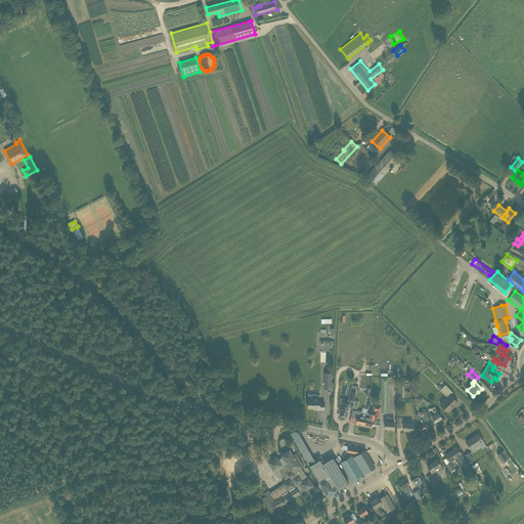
[(442,388),(448,394),(451,391),(445,385),(442,388)]
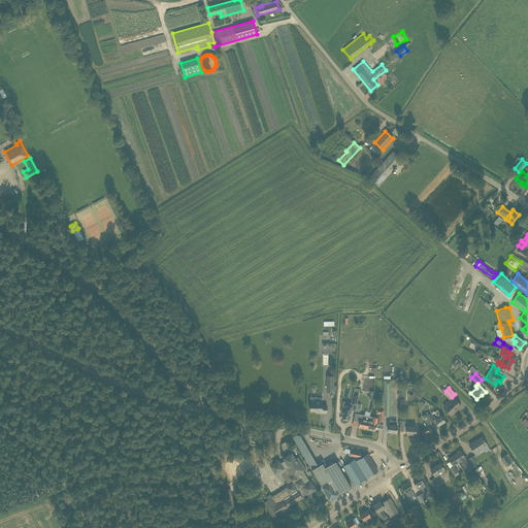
[(319,413),(326,413),(327,404),(322,404),(322,397),(310,397),(310,410),(319,410),(319,413)]
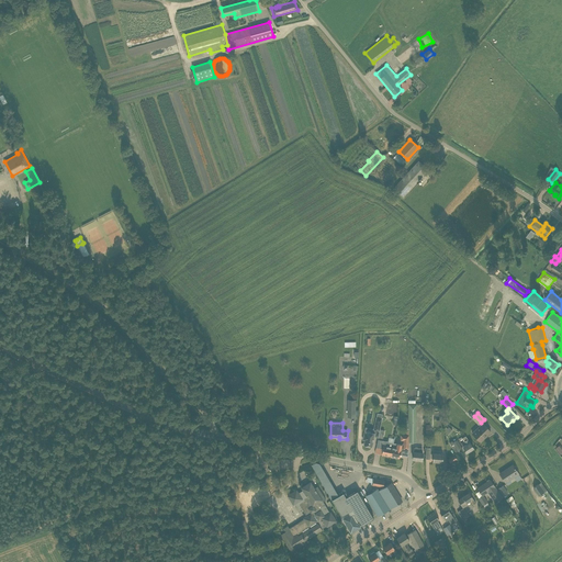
[(482,423),(471,433),(480,440),(485,435),(486,436),(491,431),(482,423)]
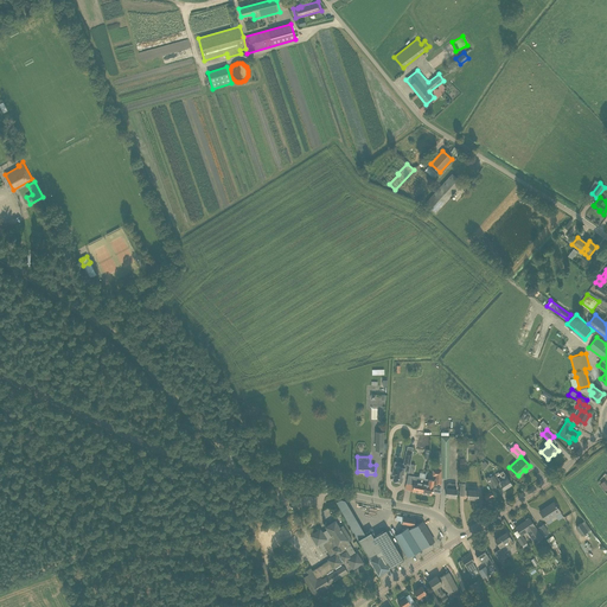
[(394,468),(393,475),(394,475),(393,480),(402,483),(404,467),(396,466),(395,468),(394,468)]
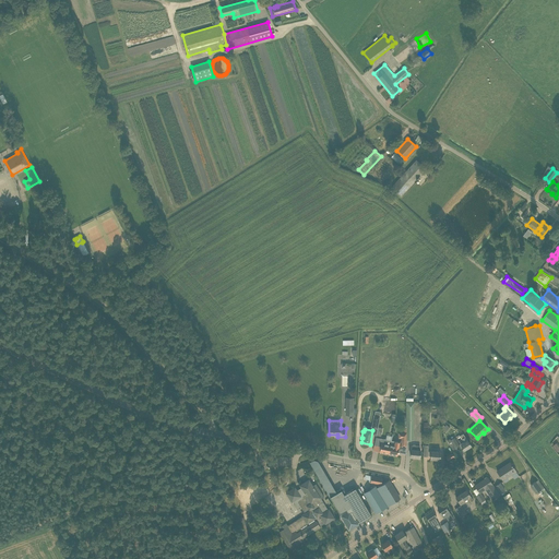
[(461,439),(458,440),(460,443),(461,445),(464,450),(471,445),(468,441),(463,433),(460,436),(461,439)]
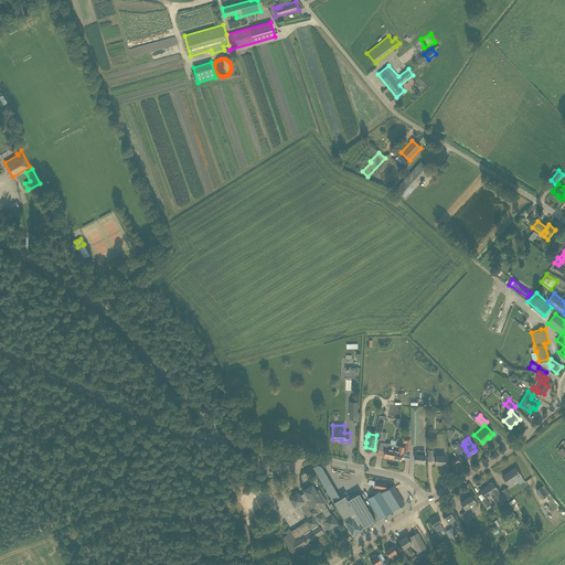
[(377,455),(392,458),(394,449),(395,445),(380,441),(377,455)]
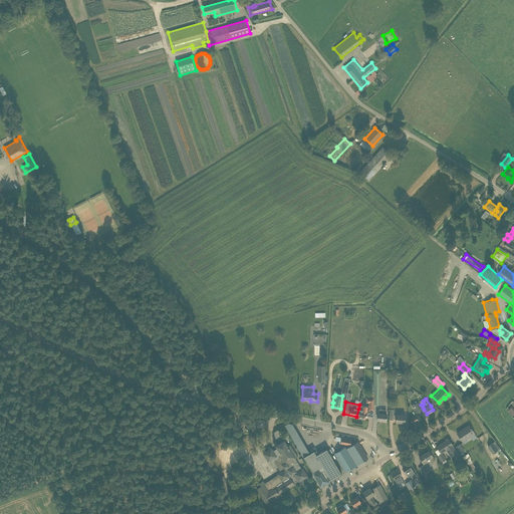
[(411,405),(417,413),(423,410),(418,402),(415,404),(414,403),(411,405)]
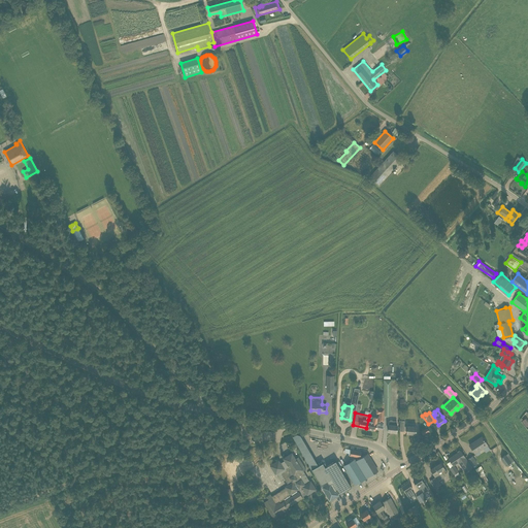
[(368,420),(366,428),(374,430),(377,418),(369,416),(368,420)]
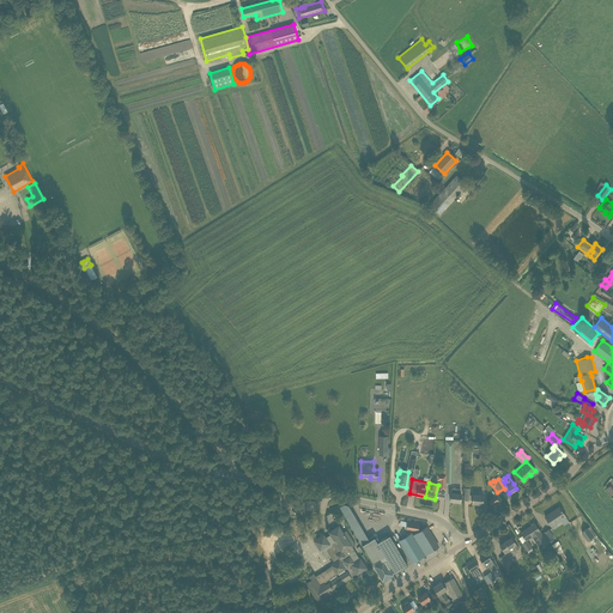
[(461,493),(460,492),(460,489),(453,487),(451,489),(450,501),(460,502),(461,493)]
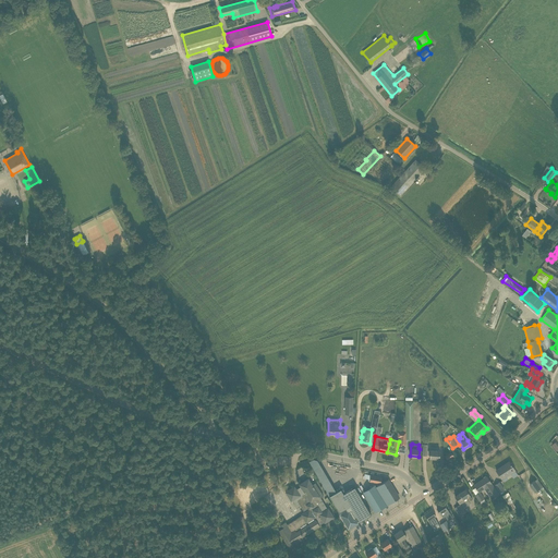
[(427,450),(427,444),(424,444),(423,455),(426,456),(426,455),(429,455),(429,458),(439,459),(439,450),(429,449),(429,450),(427,450)]
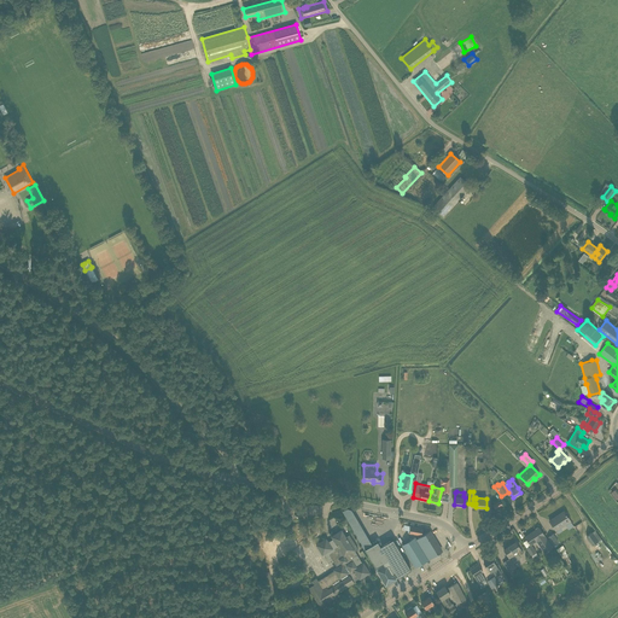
[(551,522),(551,523),(555,531),(561,528),(563,530),(566,528),(565,525),(570,522),(564,511),(559,514),(560,516),(551,522)]
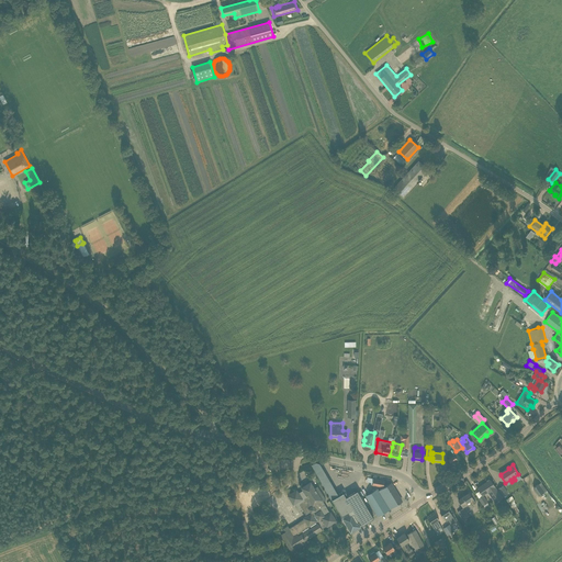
[(372,484),(383,486),(384,481),(369,478),(368,482),(372,482),(372,484)]
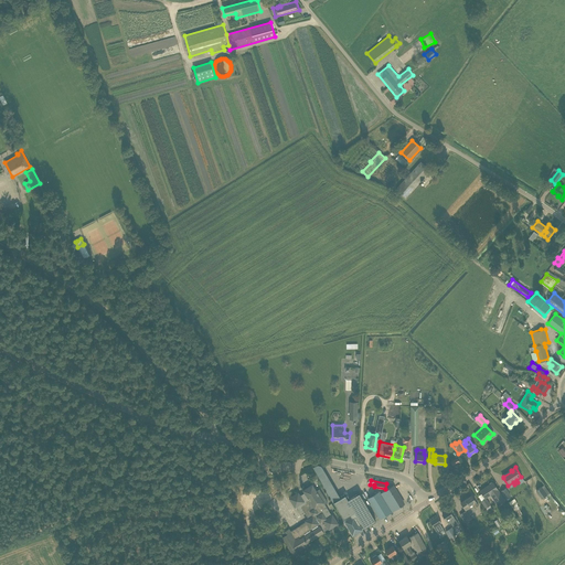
[(489,484),(480,491),(484,498),(480,501),(486,508),(490,504),(486,498),(490,494),(497,505),(504,500),(496,487),(493,482),(492,482),(491,481),(489,483),(489,484)]
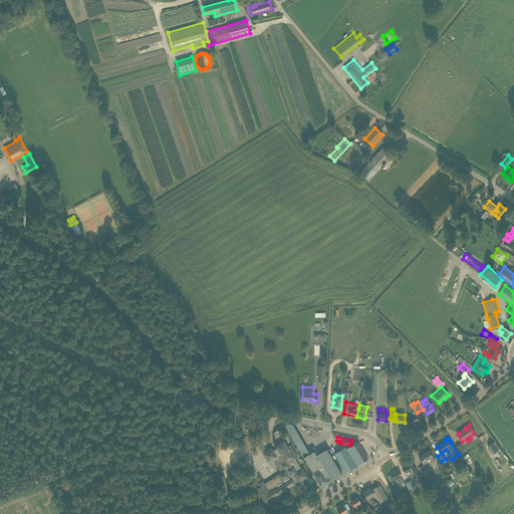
[(280,472),(282,470),(286,471),(289,476),(294,473),(297,478),(297,479),(299,482),(307,477),(304,472),(303,472),(297,462),(295,459),(298,457),(290,445),(287,447),(284,441),(275,446),(277,448),(273,451),(271,448),(263,453),(268,462),(269,461),(270,462),(270,463),(273,468),(276,466),(280,472)]
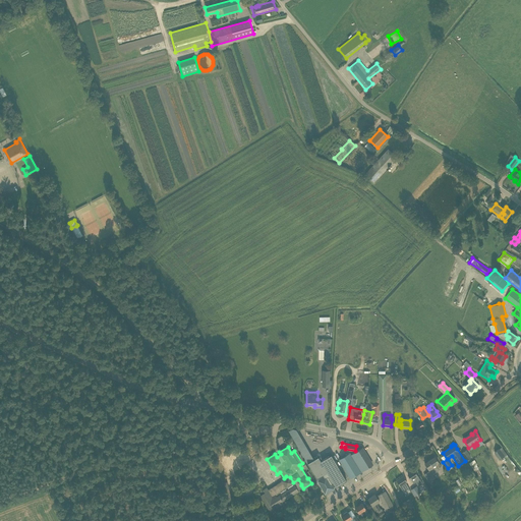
[(495,452),(500,459),(507,454),(502,447),(495,452)]
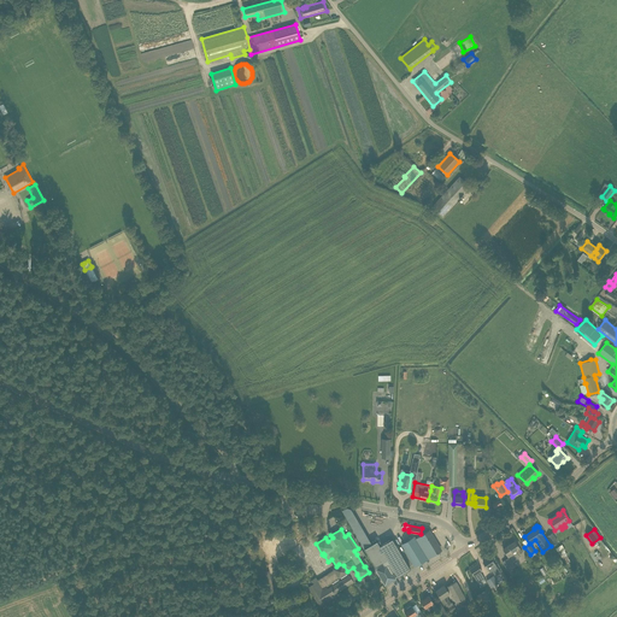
[(415,538),(413,536),(411,538),(406,530),(380,546),(377,541),(364,548),(375,566),(376,566),(377,568),(376,569),(385,583),(410,569),(415,565),(415,566),(428,558),(415,538)]
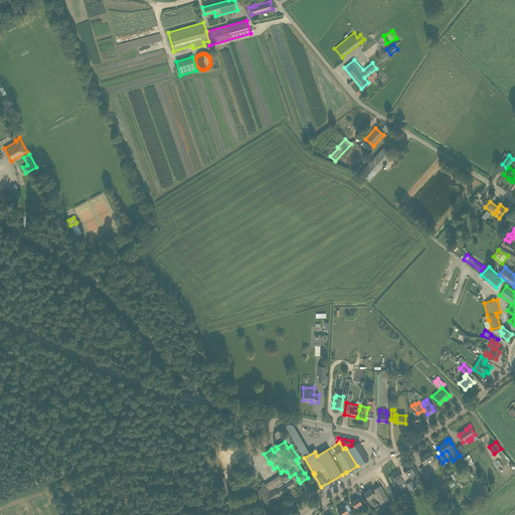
[(354,446),(354,445),(346,449),(357,466),(368,460),(360,448),(361,447),(358,443),(354,446)]
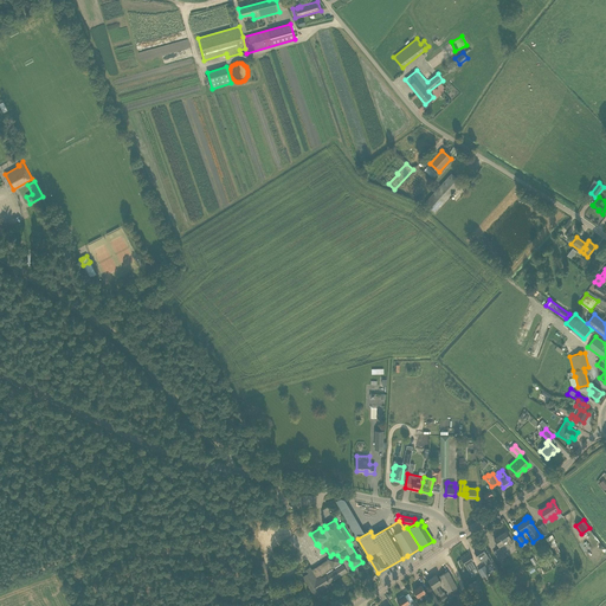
[(537,526),(542,535),(548,532),(542,522),(537,526)]
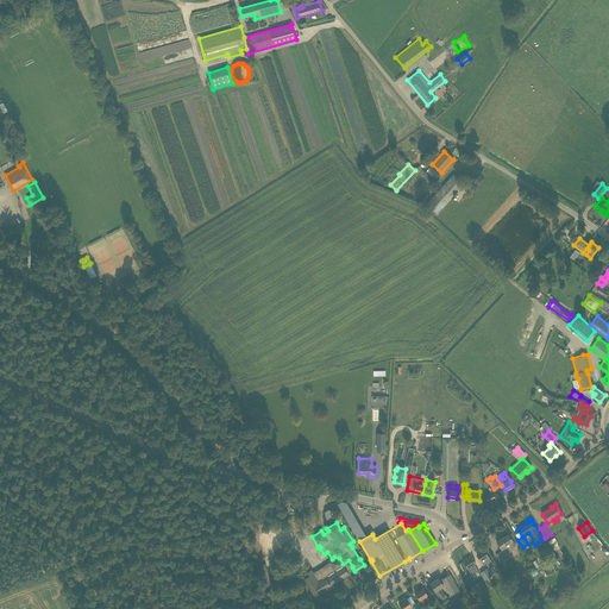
[(502,548),(503,550),(500,552),(504,560),(510,557),(507,553),(513,550),(512,547),(515,545),(508,534),(496,541),(502,550),(502,548)]
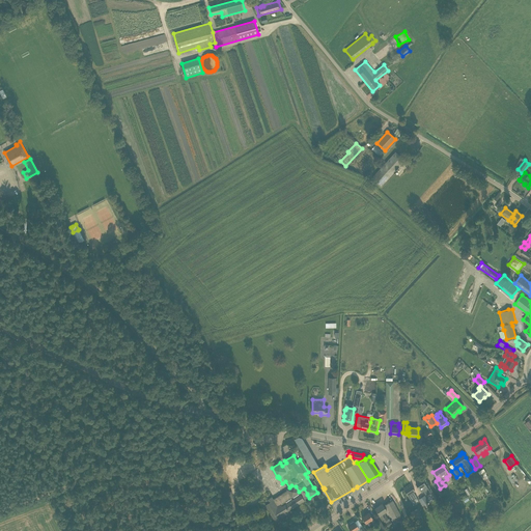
[(483,469),(479,471),(483,482),(488,480),(483,469)]
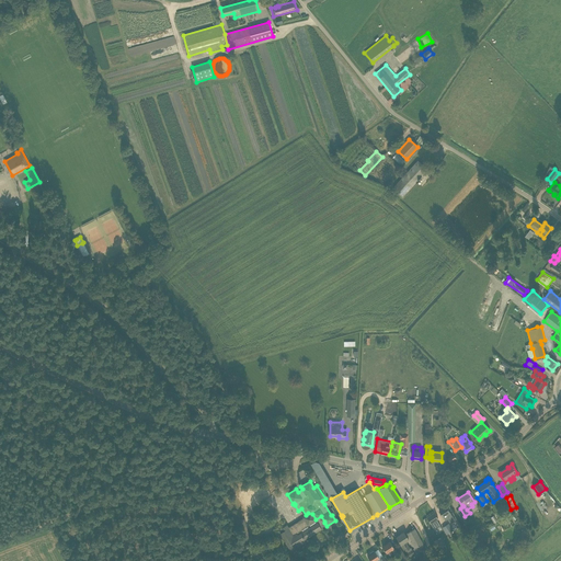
[(446,519),(447,518),(450,523),(455,521),(446,506),(439,511),(443,516),(446,519)]
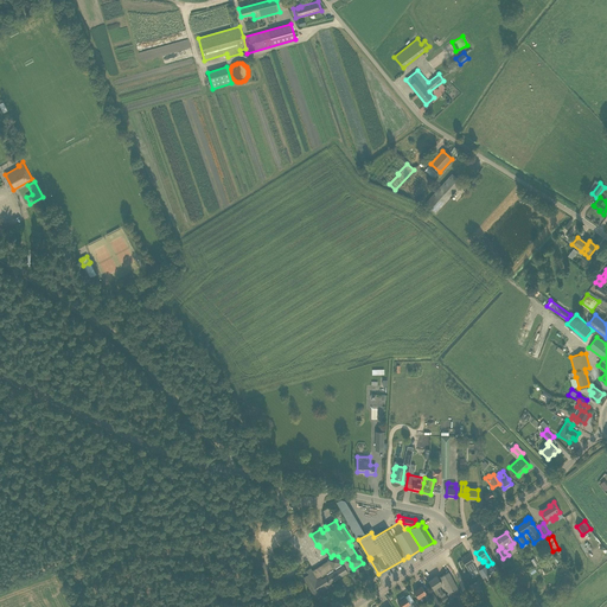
[(331,557),(328,558),(328,561),(312,570),(311,568),(304,572),(306,575),(302,577),(312,592),(314,595),(320,590),(321,592),(331,585),(330,583),(347,572),(346,569),(350,567),(351,566),(351,564),(347,558),(342,562),(338,556),(333,555),(331,557)]
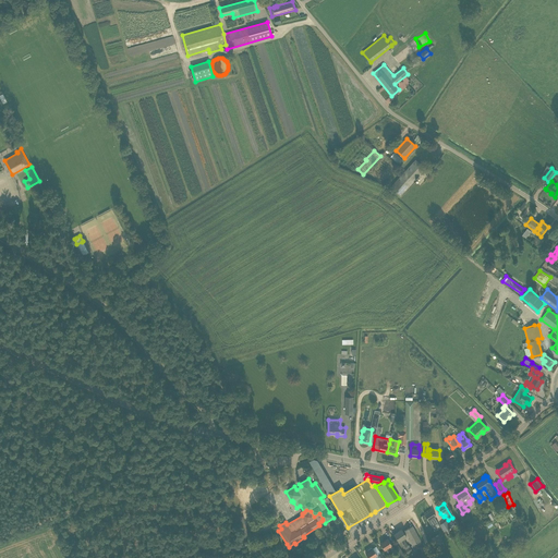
[(436,516),(435,514),(432,510),(424,514),(432,526),(438,522),(434,517),(436,516)]
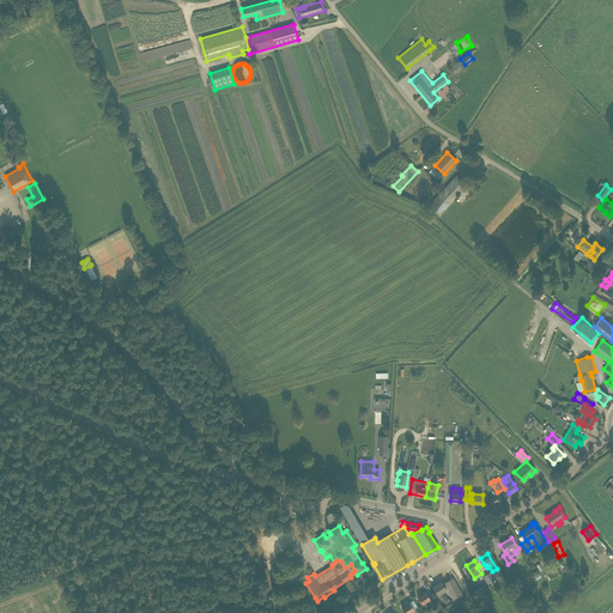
[(267,568),(262,568),(268,588),(272,588),(267,568)]
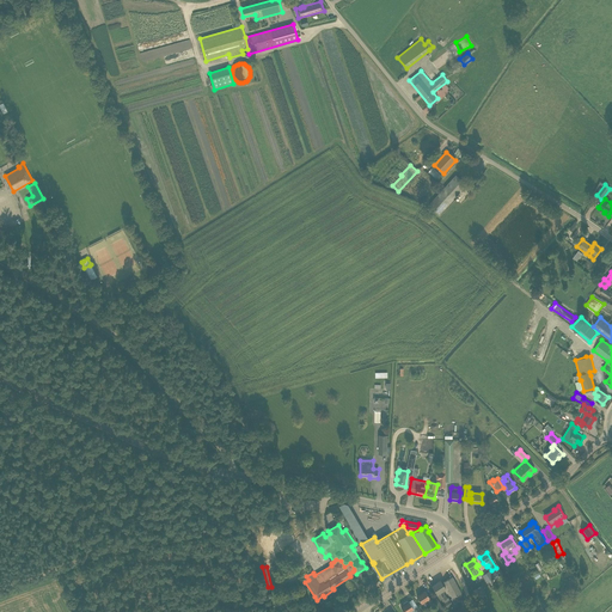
[(452,598),(451,598),(454,604),(464,598),(452,576),(444,581),(452,598)]
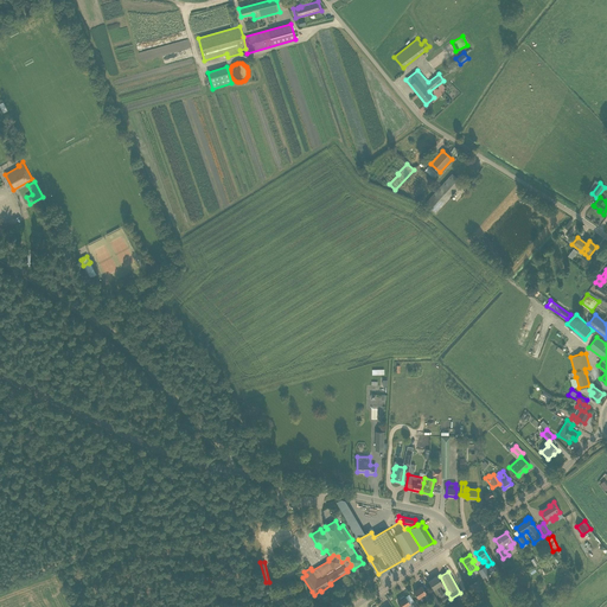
[(443,593),(439,586),(442,583),(436,576),(429,581),(439,596),(443,593)]
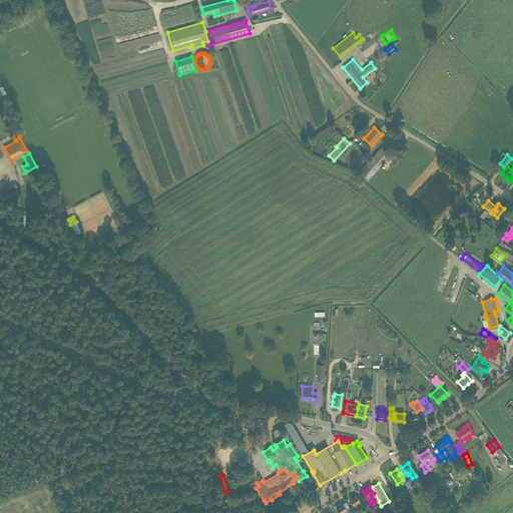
[(350,500),(352,504),(357,511),(360,508),(357,503),(360,501),(357,495),(350,500)]
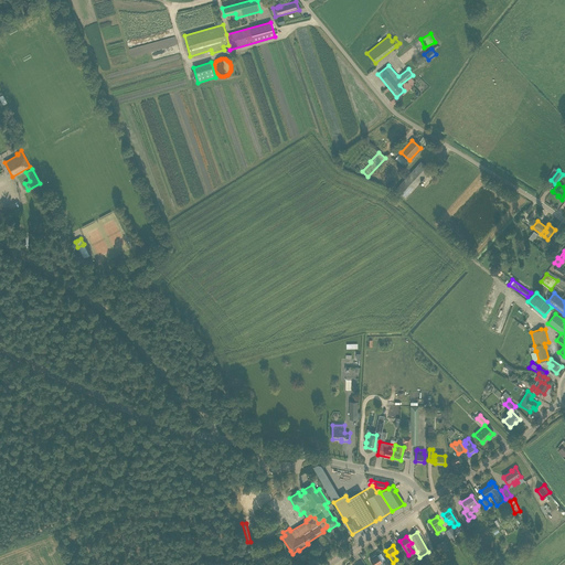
[(397,552),(405,564),(412,564),(402,550),(397,552)]
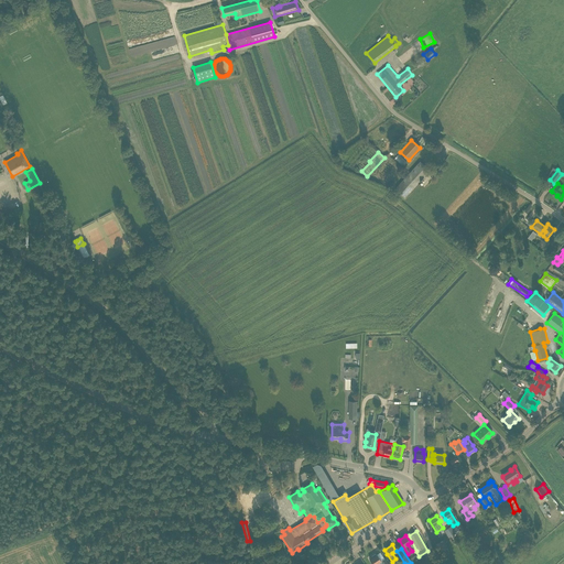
[(412,551),(408,554),(409,556),(411,560),(418,556),(414,552),(413,550),(412,551)]
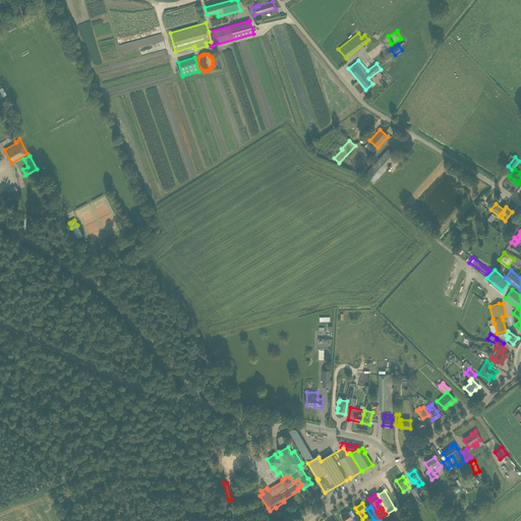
[(344,515),(341,517),(344,520),(348,520),(352,518),(348,512),(347,512),(347,511),(343,514),(344,515)]
